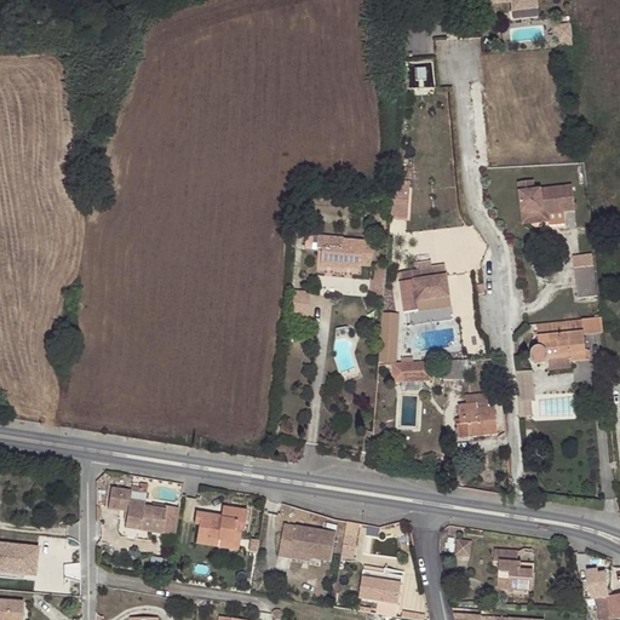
[(391,179),(391,218),(408,218),(409,179),(391,179)]
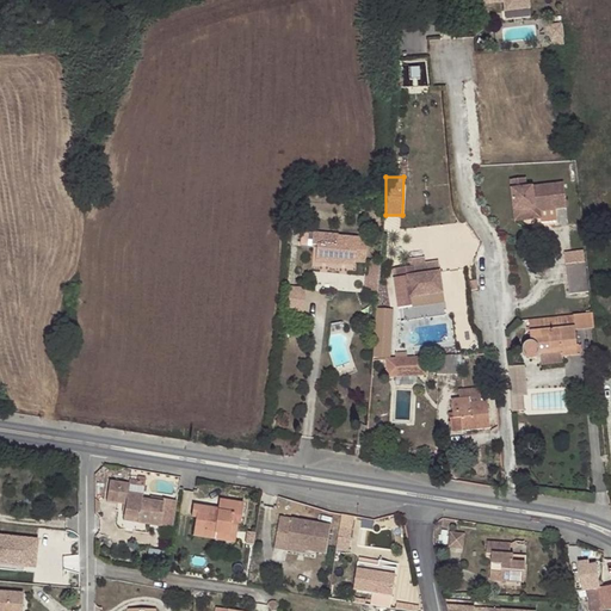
[(561,181),(528,184),(528,177),(505,179),(508,211),(511,210),(512,222),(557,218),(556,209),(563,208),(561,181)]
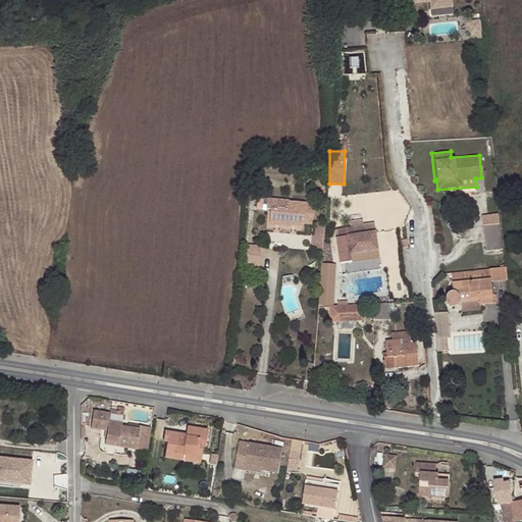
[(271,209),(269,221),(291,223),(291,225),(303,227),(304,223),(312,224),(314,204),(288,202),(288,200),(267,199),(266,209),(271,209)]
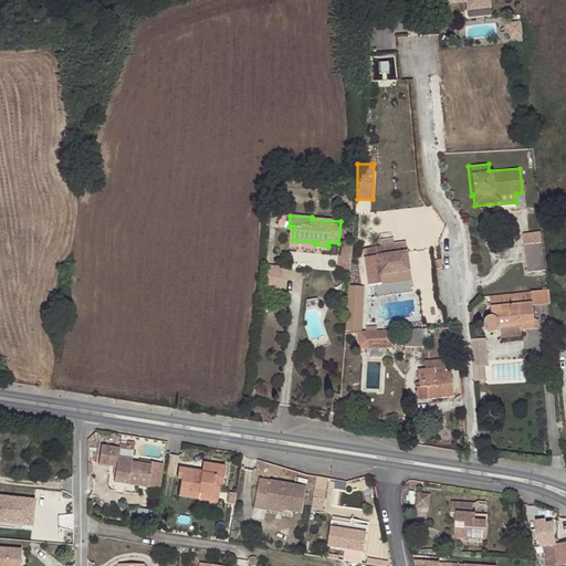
[(409,280),(405,241),(395,242),(394,237),(379,239),(379,245),(359,248),(364,285),(409,280)]
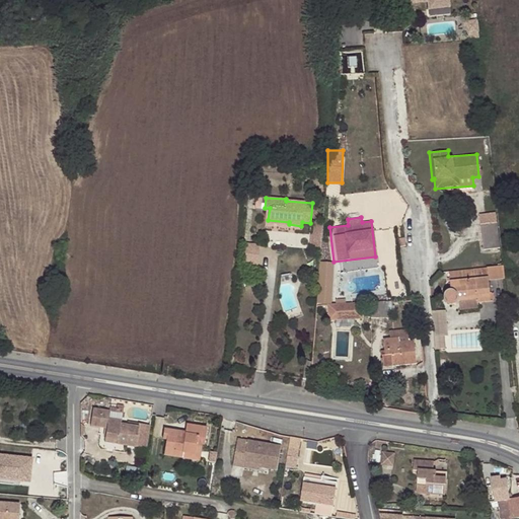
[(497,222),(480,224),(484,249),(500,247),(497,222)]
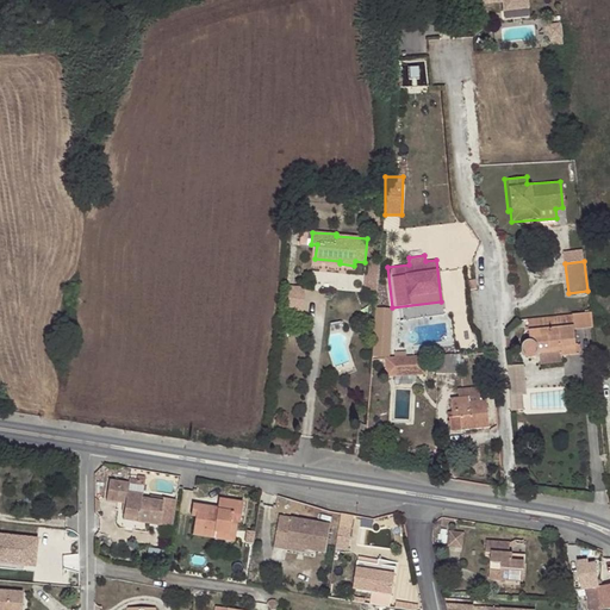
[(303,310),(303,286),(286,286),(286,309),(303,310)]
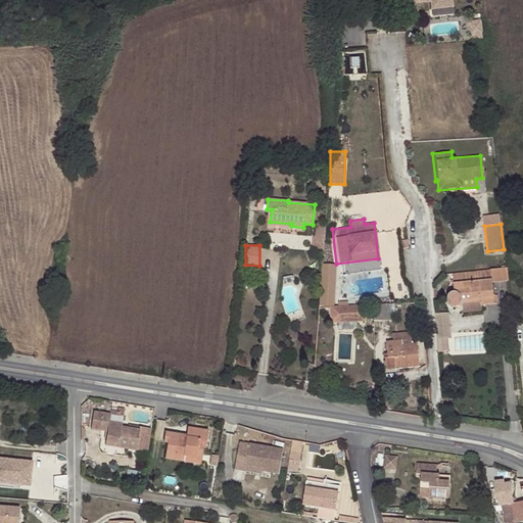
[(491,280),(454,283),(455,293),(454,293),(452,293),(449,294),(448,296),(448,298),(448,299),(448,301),(449,302),(450,304),(452,305),(453,306),(455,306),(457,306),(458,304),(460,302),(481,301),(481,305),(494,303),(491,280)]
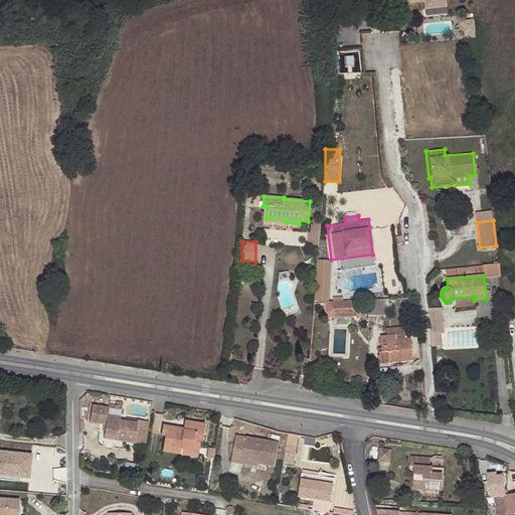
[(389,299),(367,300),(368,316),(389,315),(389,299)]
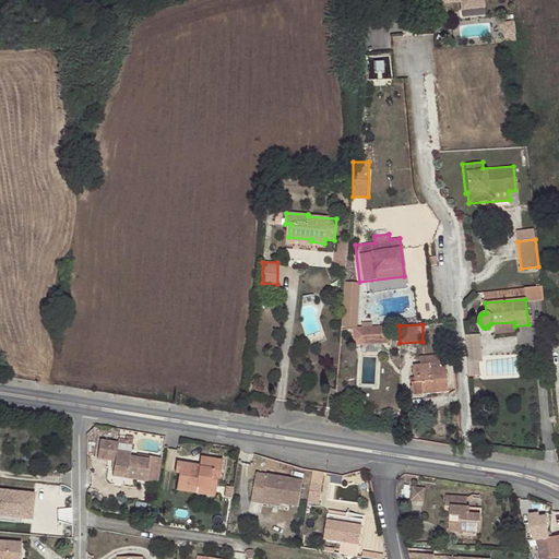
[(390,326),(353,328),(354,344),(390,343),(390,326)]
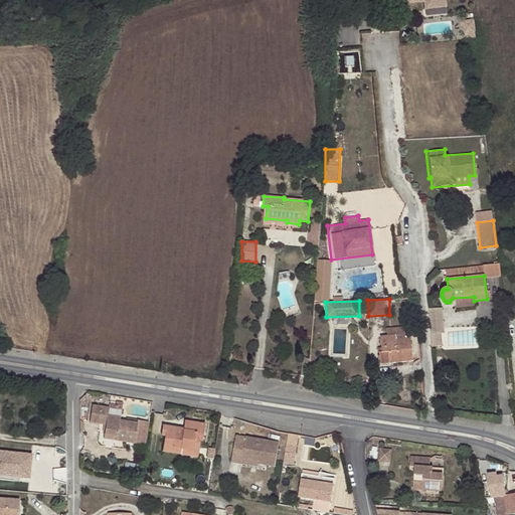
[(442,307),(428,308),(431,346),(444,346),(442,307)]
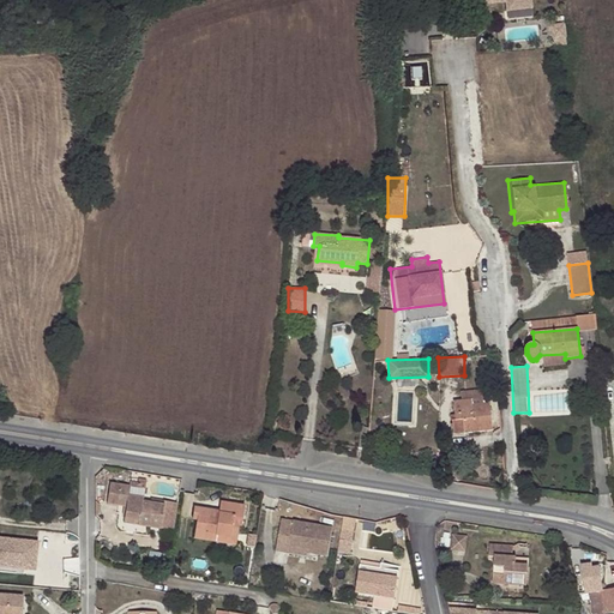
[(488,389),(461,391),(462,401),(453,402),(456,420),(452,421),(453,433),(464,432),(464,433),(493,429),(488,389)]
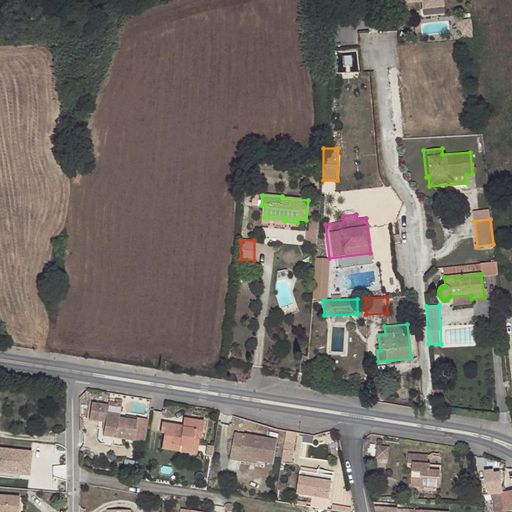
[(106,420),(105,429),(116,431),(115,435),(135,439),(138,419),(119,416),(120,412),(107,410),(109,402),(93,400),(90,417),(106,420)]
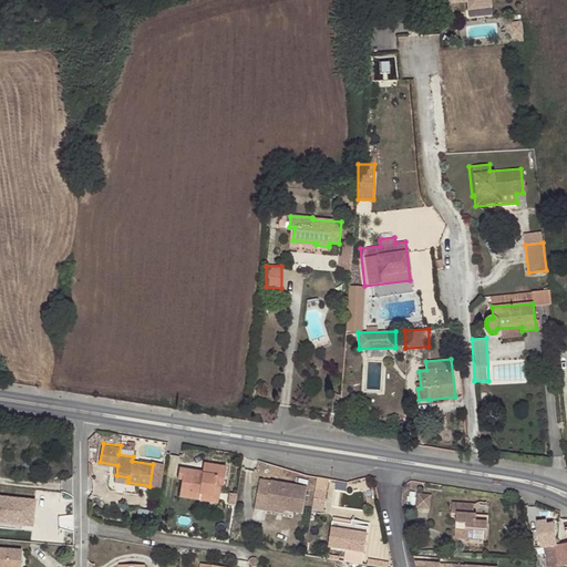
[(182,480),(179,487),(212,493),(214,484),(219,485),(222,485),(225,467),(203,464),(202,473),(200,481),(193,480),(194,472),(178,470),(177,478),(182,480)]
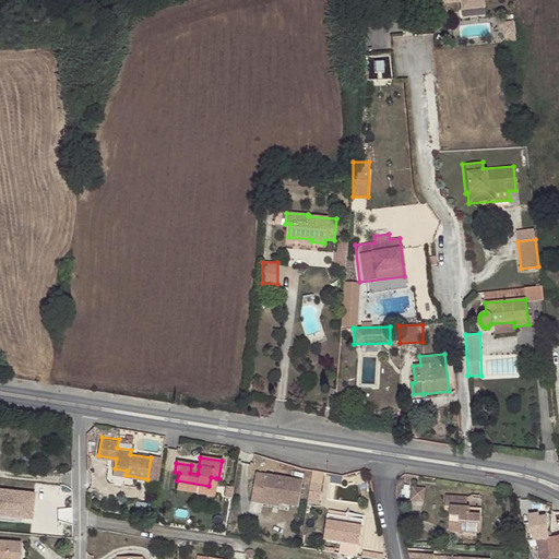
[(323,472),(312,471),(311,483),(322,484),(323,472)]
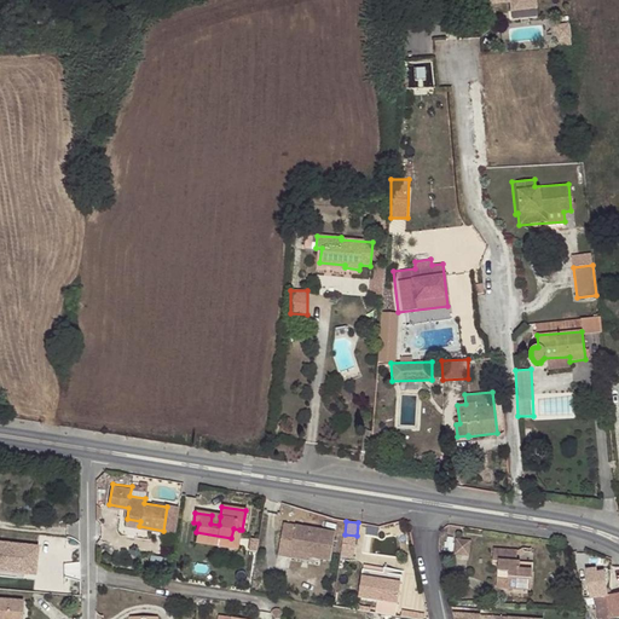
[(283,526),(281,545),(282,545),(323,551),(333,553),(335,534),(283,526)]
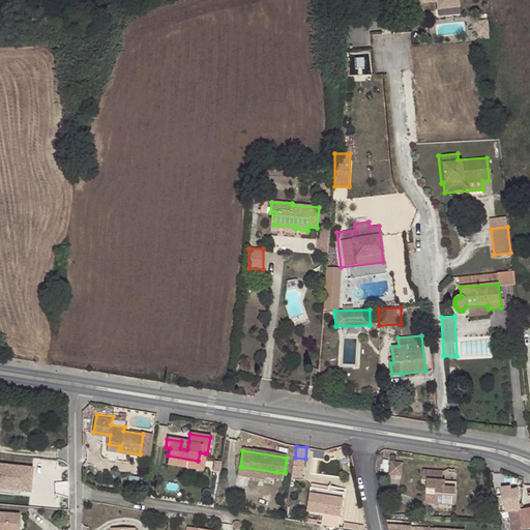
[(198,461),(168,455),(167,464),(185,468),(186,462),(198,464),(198,461)]
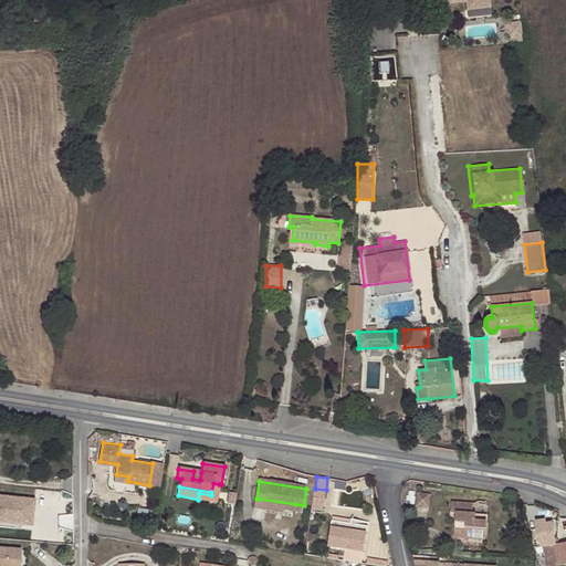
[(0,522),(39,526),(41,496),(0,492),(0,522)]
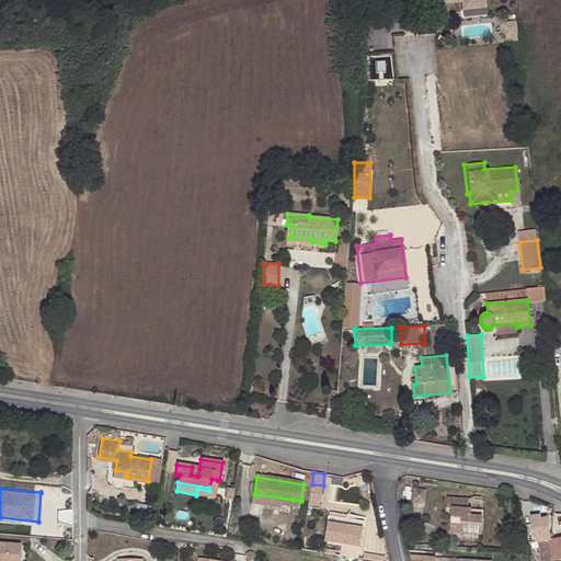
[(215,497),(216,488),(209,488),(209,491),(197,489),(196,495),(215,497)]
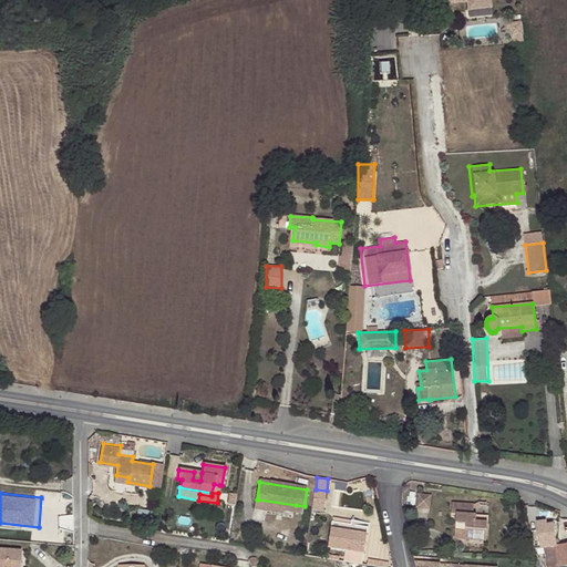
[(430,496),(419,494),(416,507),(429,509),(430,496)]
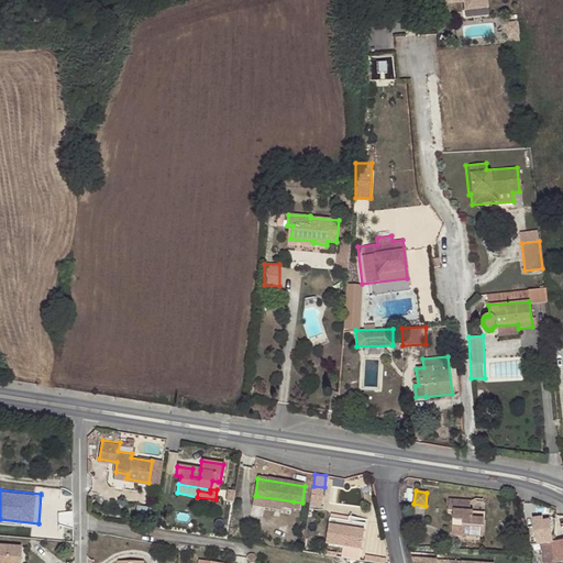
[(256,496),(255,496),(253,507),(265,509),(266,498),(283,501),(282,508),(301,511),(302,503),(294,501),(256,496)]
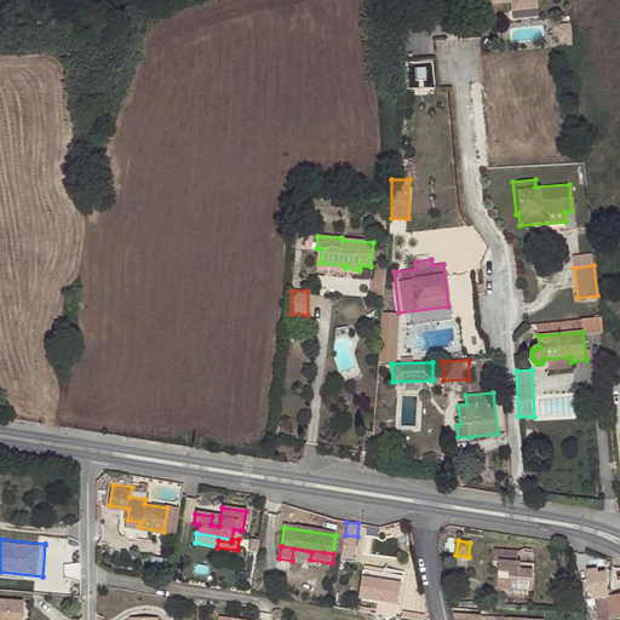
[(512,550),(488,546),(487,558),(493,560),(489,585),(523,590),(527,570),(512,568),(514,561),(511,561),(512,550)]
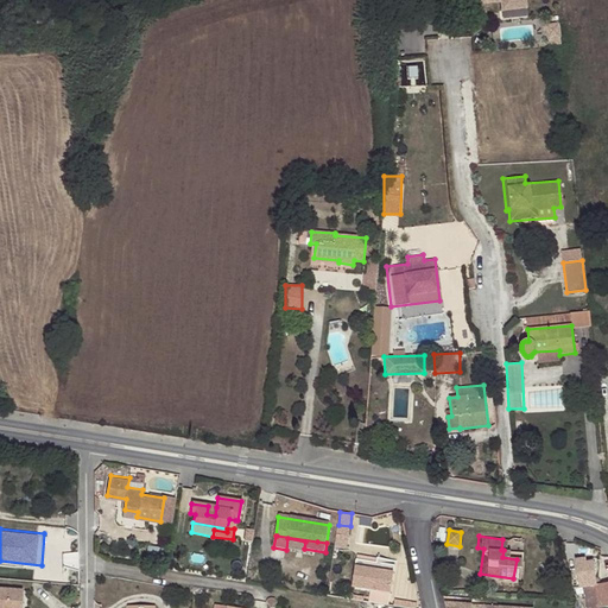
[(287,538),(286,550),(304,552),(304,549),(305,542),(287,538)]
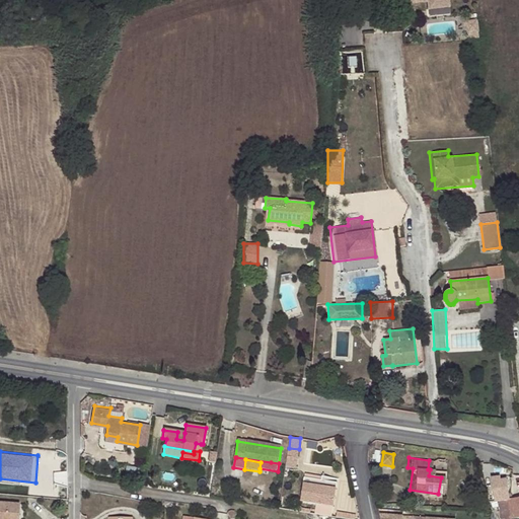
[(337,484),(304,477),(300,502),(332,507),(337,484)]
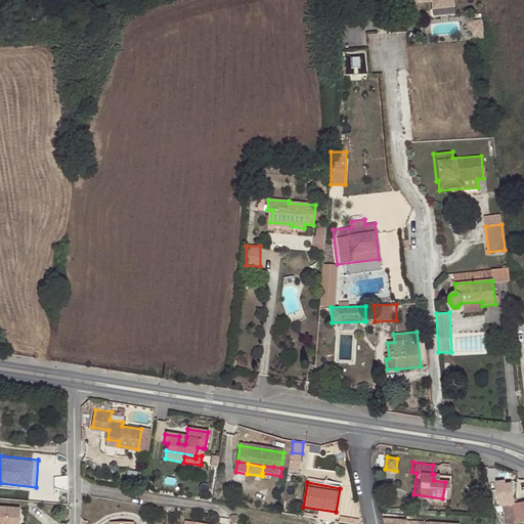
[(490,497),(492,508),(504,507),(505,523),(518,523),(523,523),(523,503),(517,504),(517,501),(515,498),(513,498),(512,485),(505,486),(504,482),(494,483),(495,484),(497,497),(490,497)]
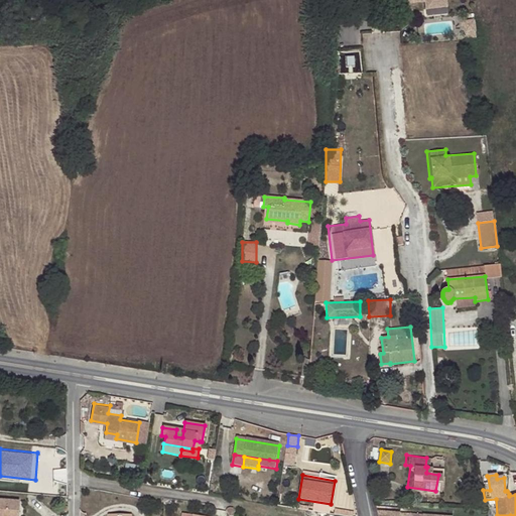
[(488,477),(480,478),(483,490),(490,490),(488,477)]
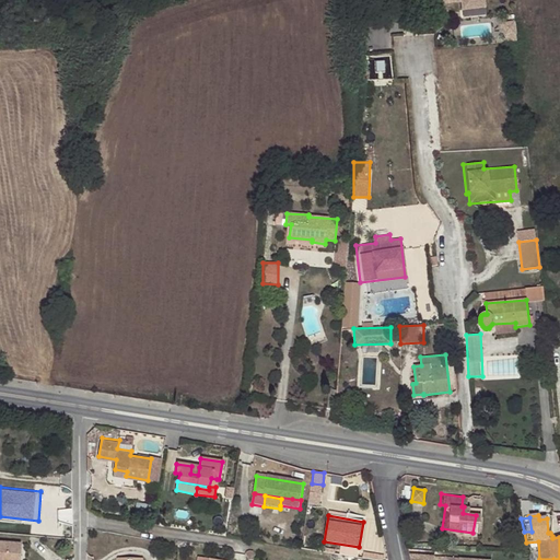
[(0,559),(19,559),(21,544),(0,541),(0,559)]
